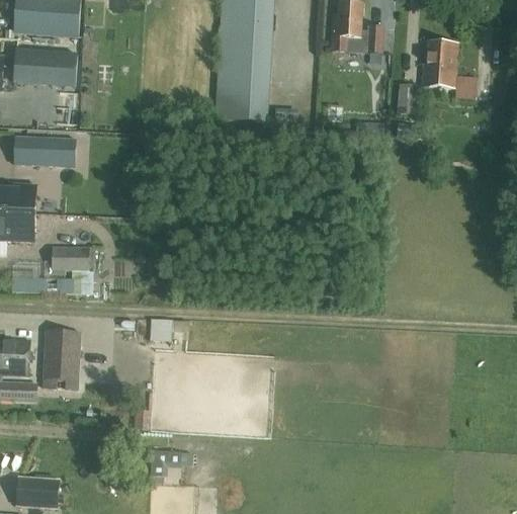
[(15,0),(13,31),(78,35),(81,0),(15,0)]
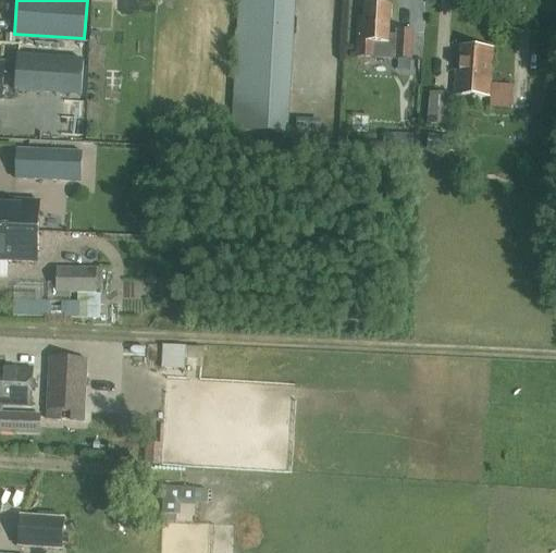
[(279,130),(285,0),(238,0),(232,127),(279,130)]
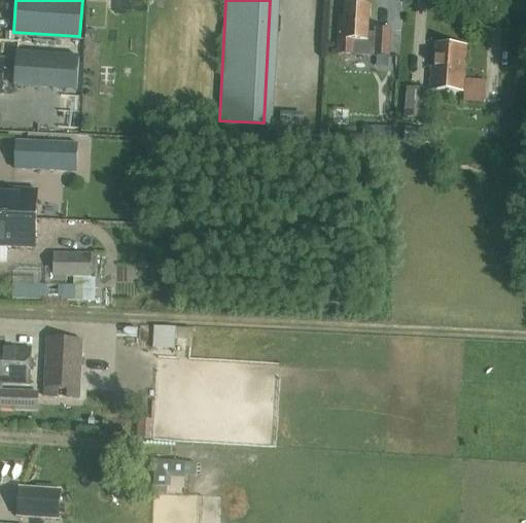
[(388,53),(389,26),(376,26),(375,34),(367,33),(369,2),(345,1),(344,14),(340,14),(338,50),(388,53)]
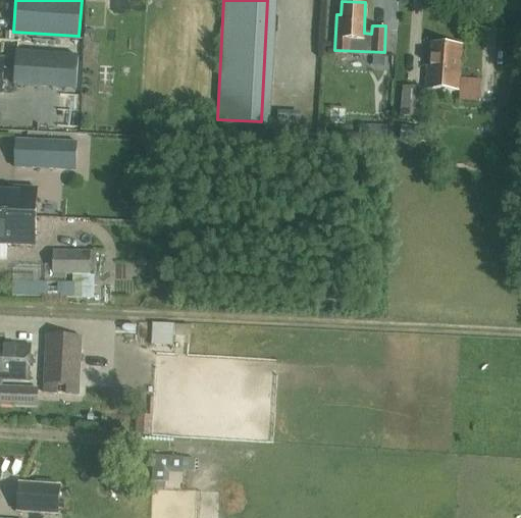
[(459,89),(462,43),(431,41),(429,64),(427,64),(425,86),(459,89)]
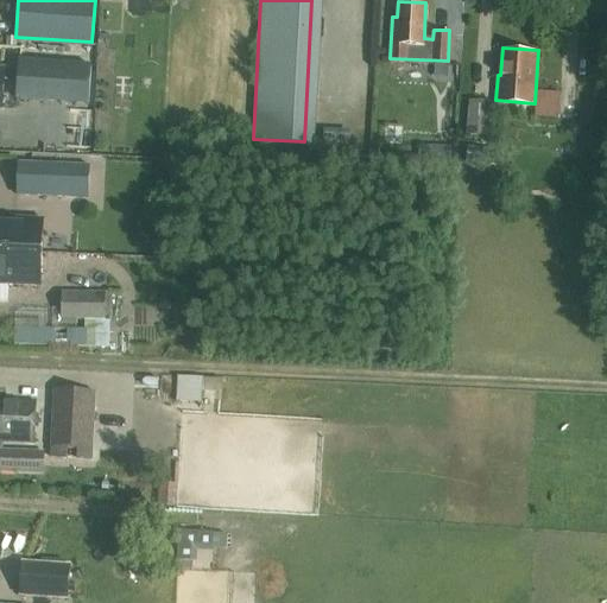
[(88,100),(90,62),(19,56),(17,94),(88,100)]
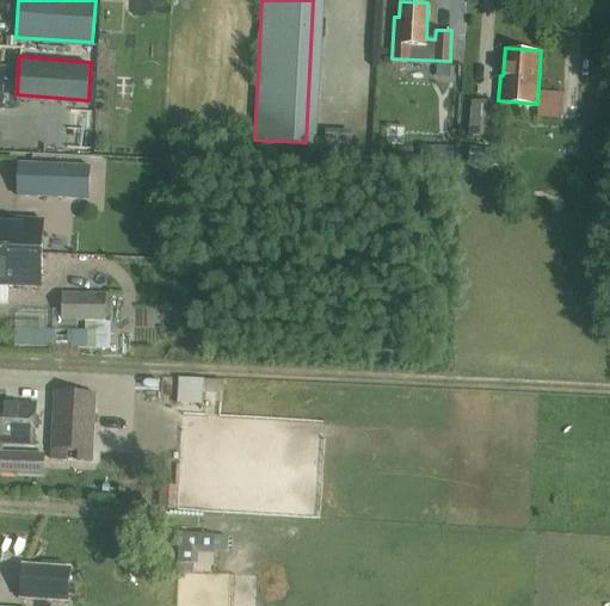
[(491,133),(493,99),(469,98),(468,131),(491,133)]
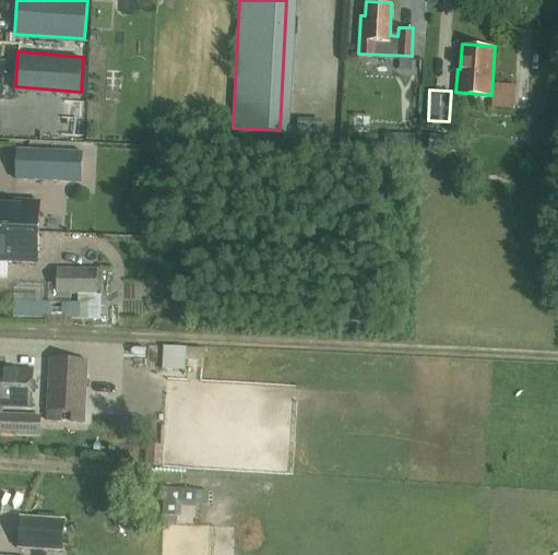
[(88,127),(88,113),(68,113),(68,127),(88,127)]
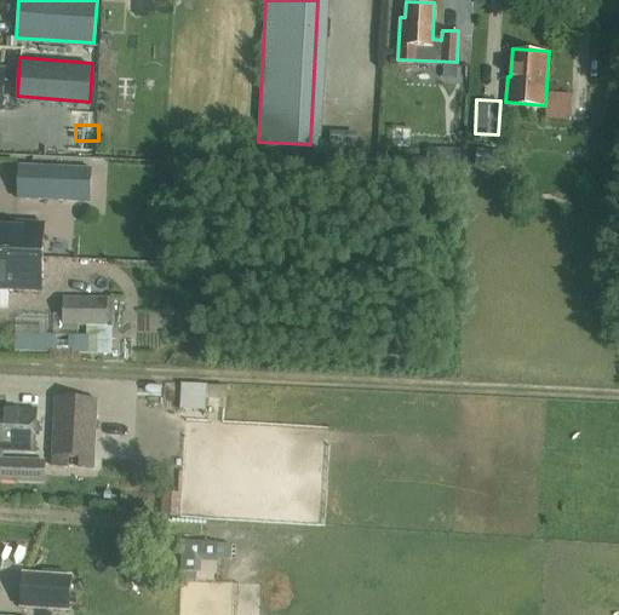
[(17,196),(66,199),(67,166),(18,164),(17,196)]
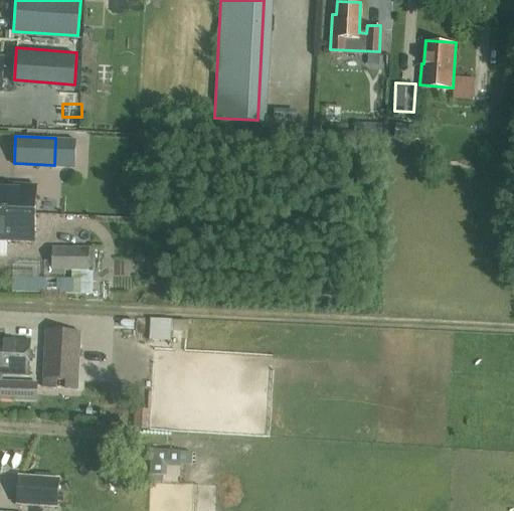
[(83,166),(83,151),(66,150),(65,166),(83,166)]
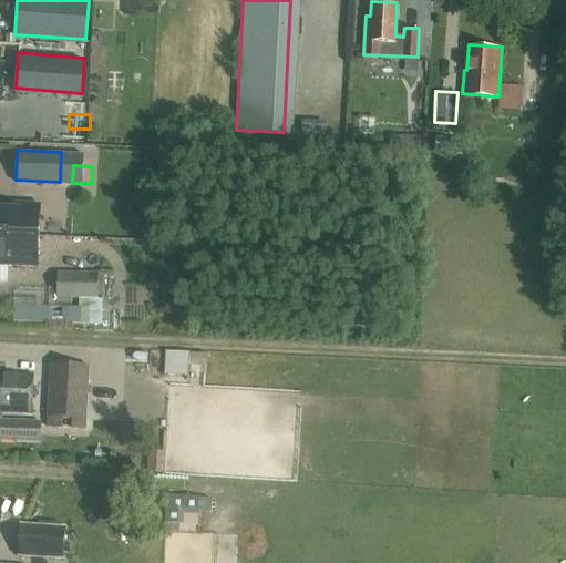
[(0,229),(38,232),(39,201),(0,198),(0,229)]
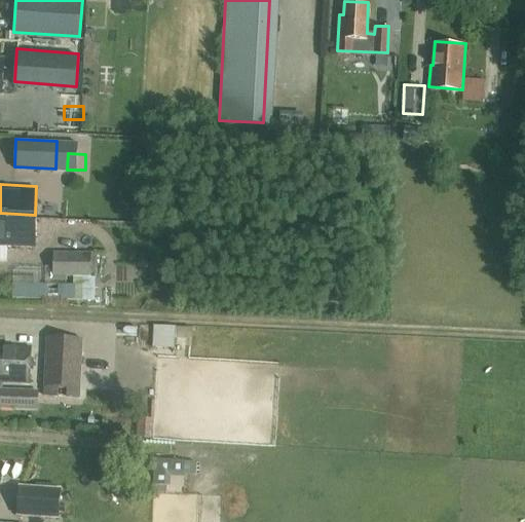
[(35,215),(0,213),(0,243),(34,245),(35,215)]
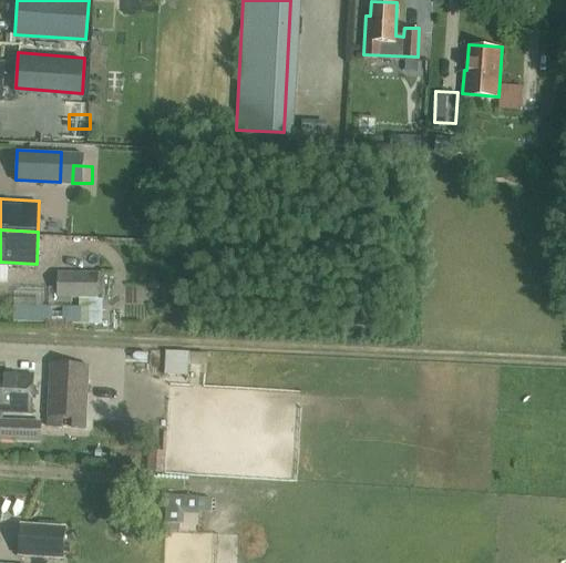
[(99,296),(98,273),(98,269),(55,269),(57,296),(99,296)]
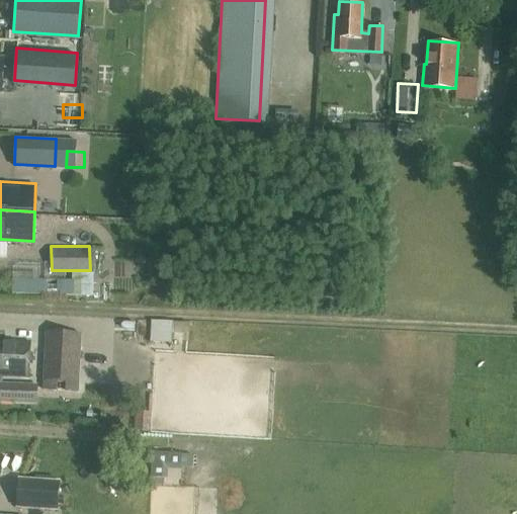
[(38,291),(39,276),(11,275),(12,290),(38,291)]
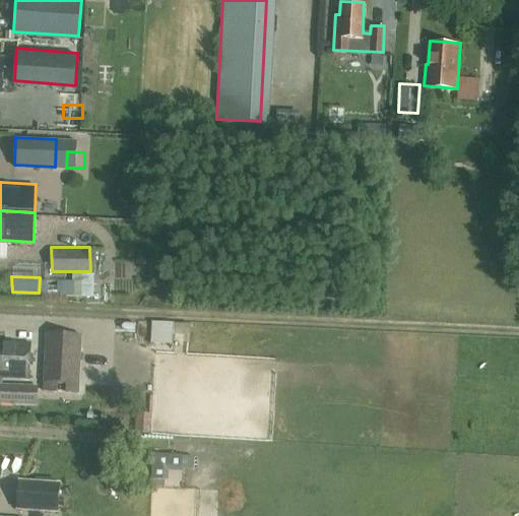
[(80,390),(80,382),(83,332),(46,329),(43,389),(56,389),(57,381),(68,381),(68,390),(80,390)]
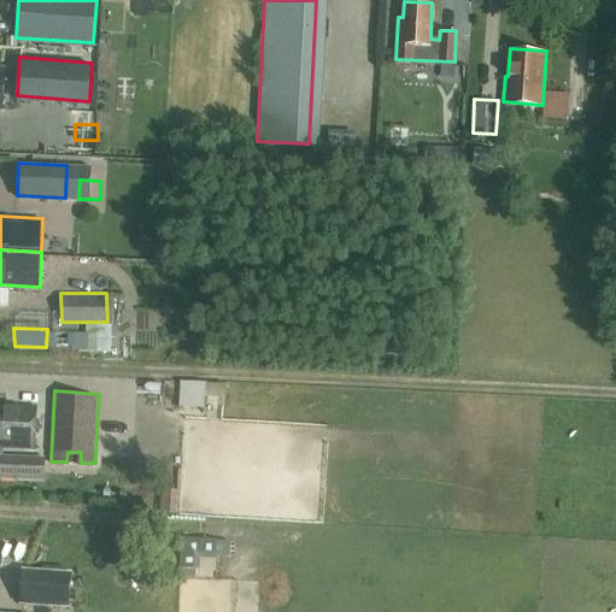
[(36,405),(0,402),(0,445),(34,447),(36,405)]
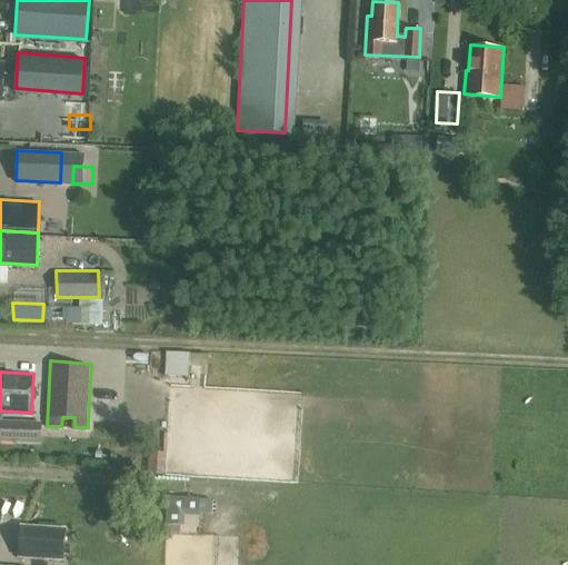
[(97,416),(95,426),(115,430),(117,419),(97,416)]
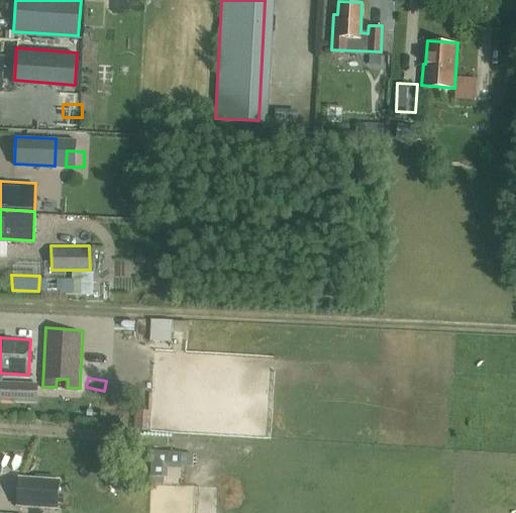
[(0,399),(37,401),(37,381),(0,379),(0,399)]
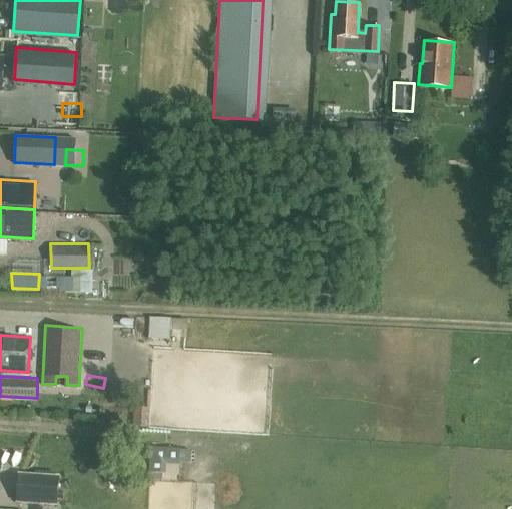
[(18,472),(16,500),(56,502),(58,475),(18,472)]
